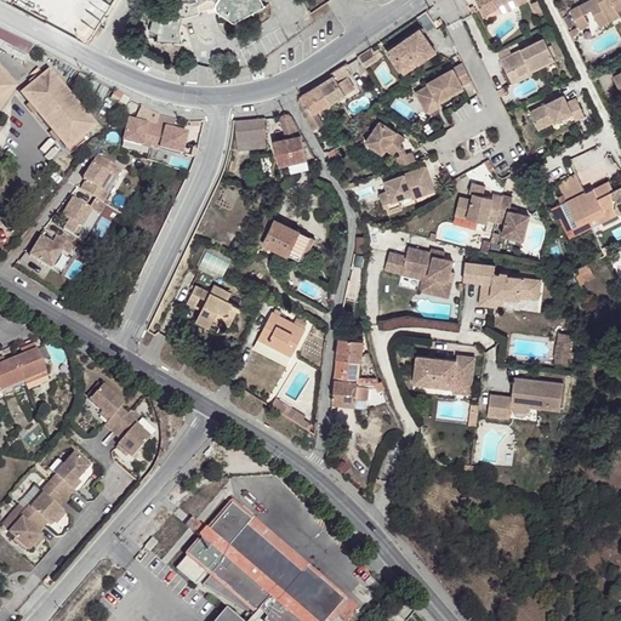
[(176,13),(184,17),(199,13),(201,12),(201,10),(198,1),(201,0),(217,0),(217,3),(217,7),(220,12),(235,22),(266,7),(262,0),(177,0),(180,1),(176,13)]
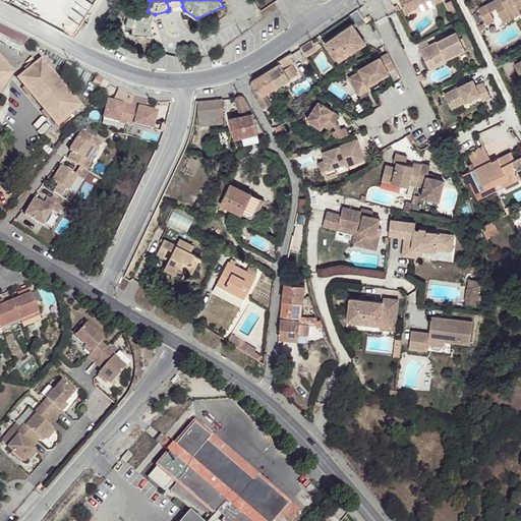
[(400,0),(405,10),(418,4),(417,2),(420,0),(435,0),(436,1),(437,0),(400,0)]
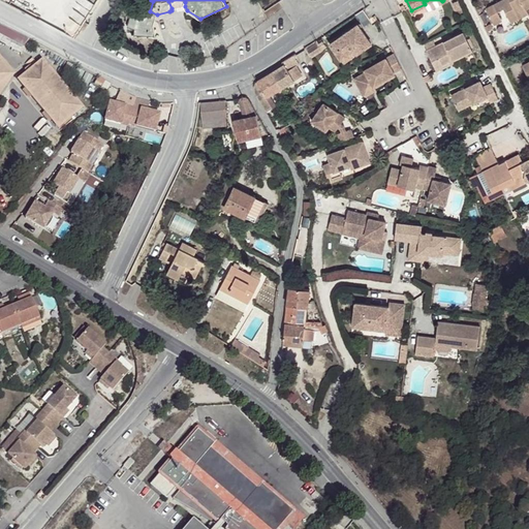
[(521,20),(528,14),(528,11),(528,9),(528,8),(528,0),(504,0),(487,9),(495,26),(503,22),(499,12),(505,9),(509,19),(518,14),(520,19),(521,20)]
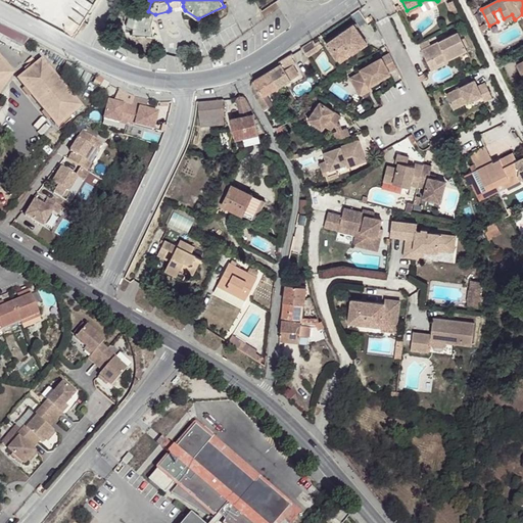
[(152,24),(152,21),(149,19),(150,16),(147,15),(132,10),(127,26),(134,28),(134,33),(155,35),(152,24)]
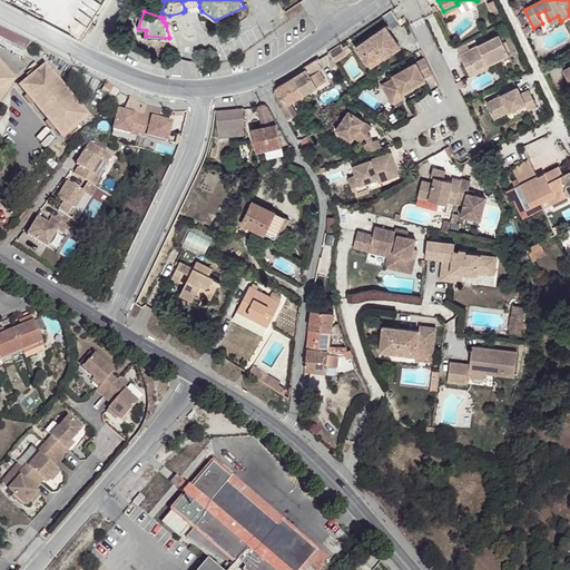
[(558,16),(549,20),(552,25),(560,20),(558,16)]
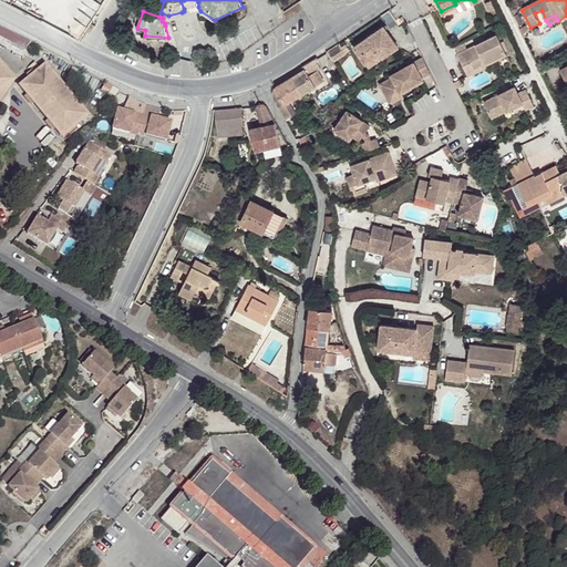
[(379,52),(382,57),(399,45),(384,24),(354,44),(366,61),(379,52)]
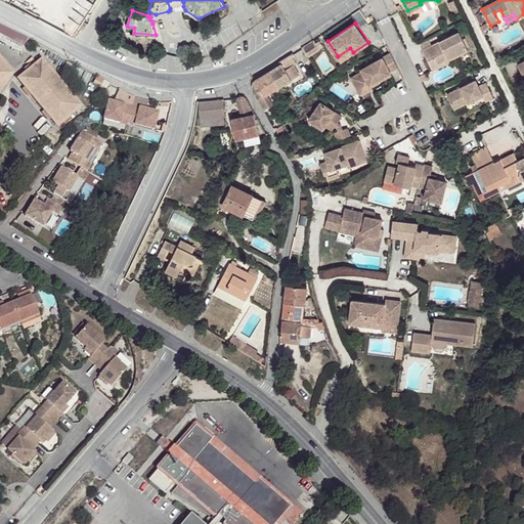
[(438,62),(448,57),(468,47),(459,29),(422,47),(427,58),(434,55),(438,62)]
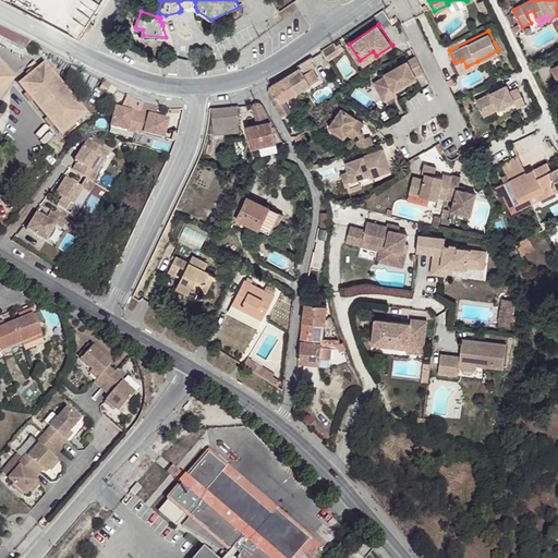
[(0,39),(0,46),(22,57),(24,51),(0,39)]
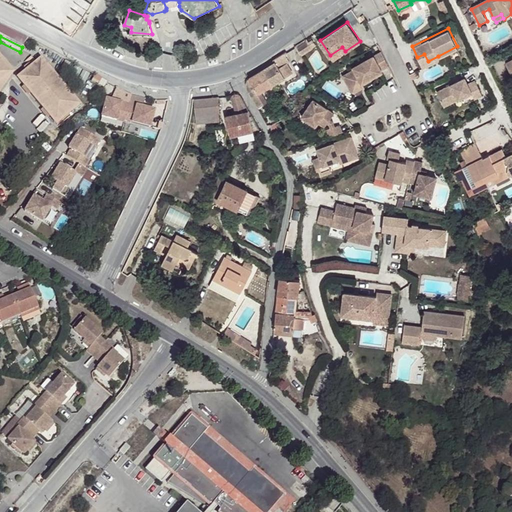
[(298,43),(302,51),(316,42),(313,37),(310,39),(308,36),(298,43)]
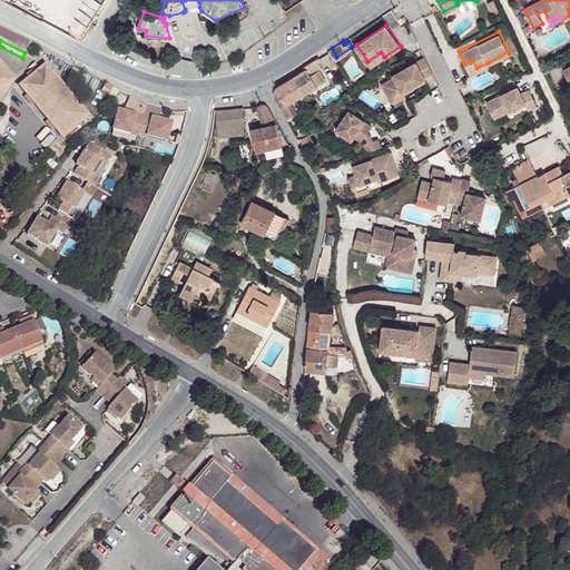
[(371,67),(384,57),(381,52),(367,61),(371,67)]
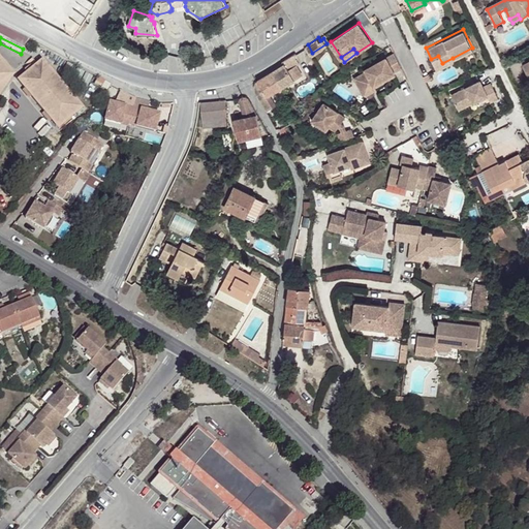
[(402,65),(395,51),(364,65),(365,67),(352,73),(359,87),(372,80),(373,83),(384,76),(382,73),(386,71),(389,74),(396,71),(395,69),(402,65)]
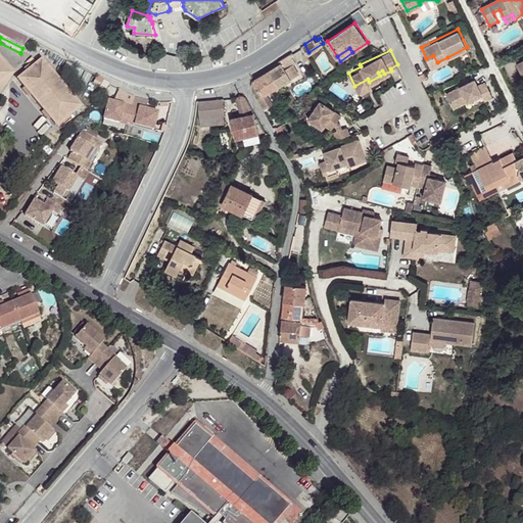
[(257,97),(264,108),(273,103),(267,92),(299,73),(293,63),(296,62),(291,52),(279,59),(281,62),(253,79),(251,87),(257,97)]
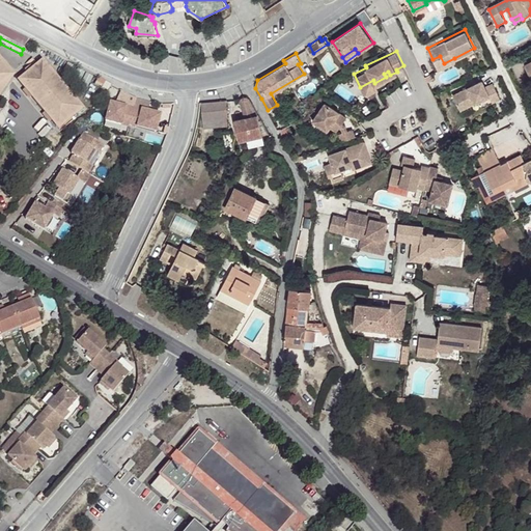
[(455,60),(454,58),(444,63),(440,56),(432,59),(438,70),(445,65),(455,60)]
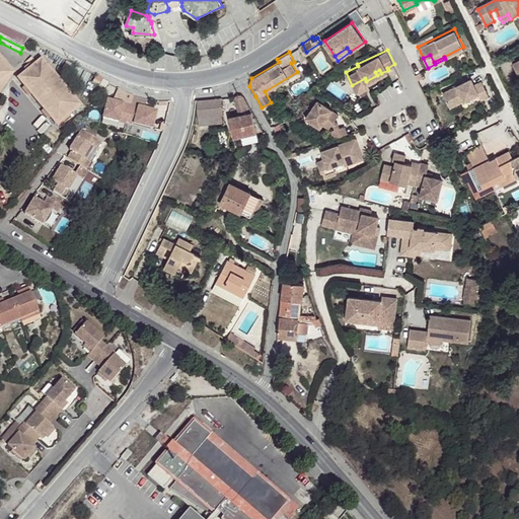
[(33,67),(29,70),(18,79),(57,127),(80,106),(42,60),(33,67)]
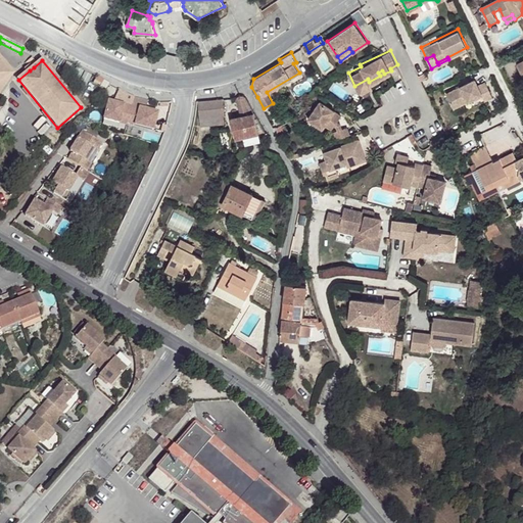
[(0,92),(12,75),(7,68),(5,80),(0,84),(0,92)]
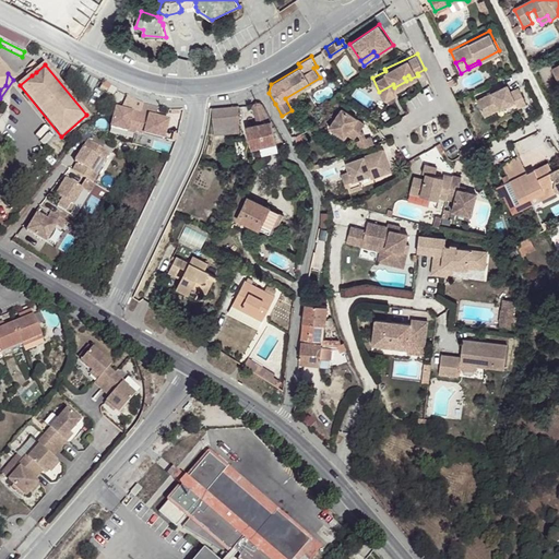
[(507,82),(477,97),(486,114),(515,97),(519,104),(526,99),(519,84),(510,88),(507,82)]
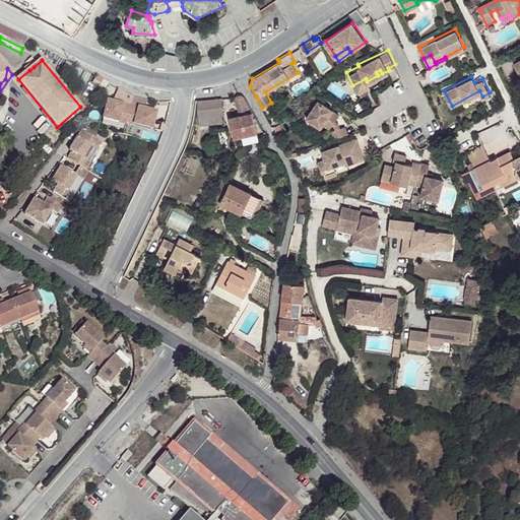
[(366,78),(352,85),(355,91),(368,85),(367,81),(366,78)]
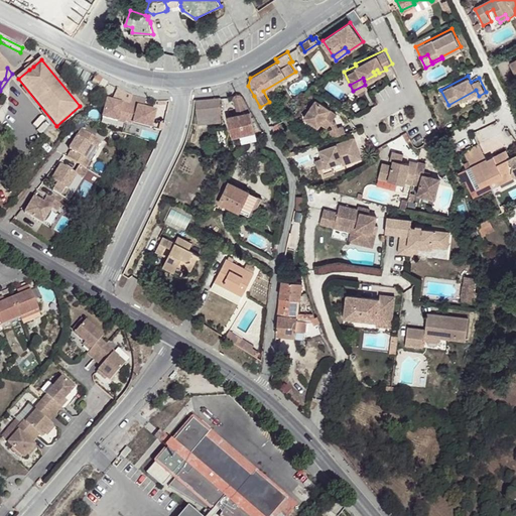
[(126,91),(125,96),(128,99),(131,100),(133,94),(128,92),(126,91)]
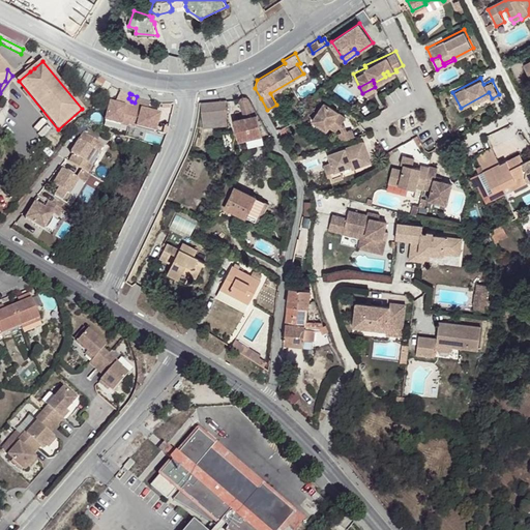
[(241,97),(238,99),(242,118),(247,139),(260,136),(269,134),(261,120),(258,114),(248,98),(244,96),(241,97)]
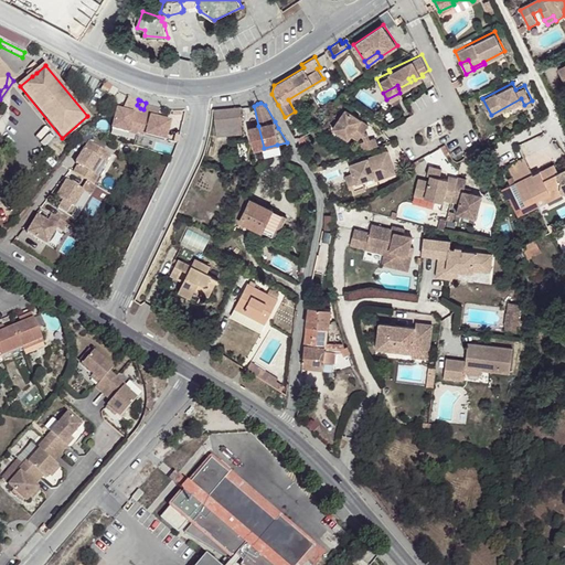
[(147,110),(155,113),(156,106),(153,106),(148,104),(147,110)]
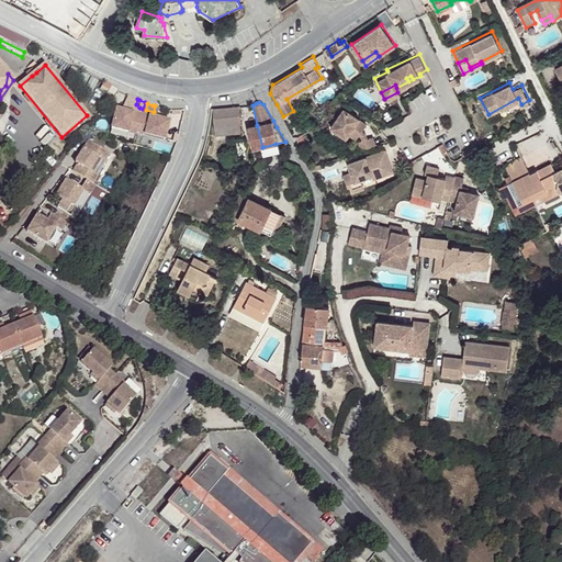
[(237,105),(213,108),(214,124),(238,122),(237,105)]
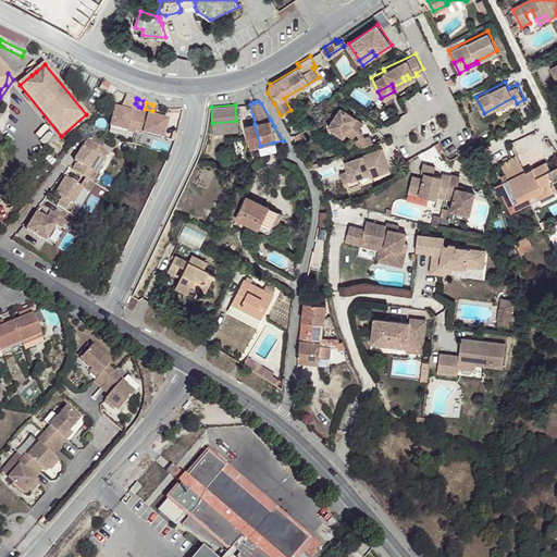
[(358,147),(373,141),(370,134),(364,135),(362,130),(359,127),(357,125),(358,123),(361,125),(363,121),(342,106),(329,124),(344,134),(346,131),(354,136),(356,132),(359,134),(360,137),(355,139),(358,147)]
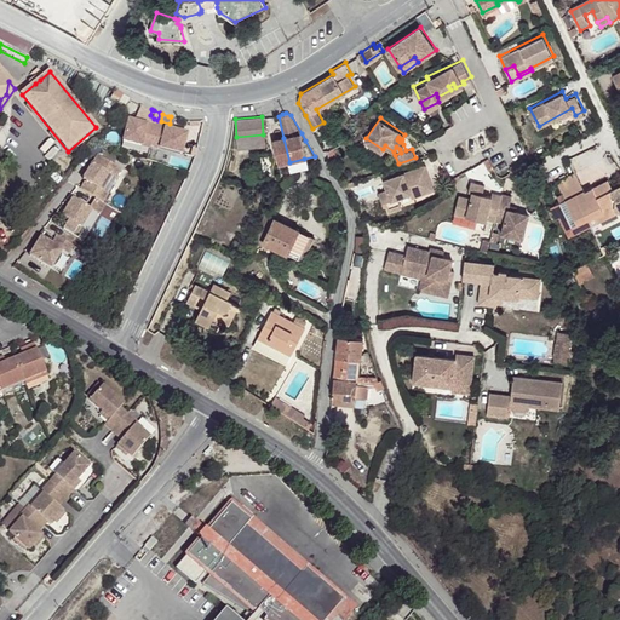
[(156,127),(128,120),(122,141),(150,148),(151,147),(156,127)]
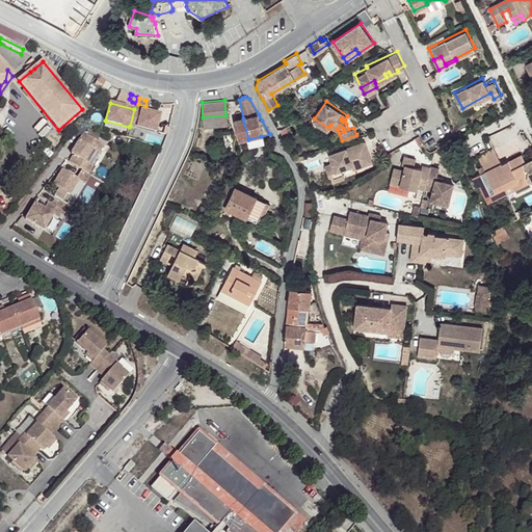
[(134,107),(134,109),(130,126),(156,132),(161,114),(134,107)]
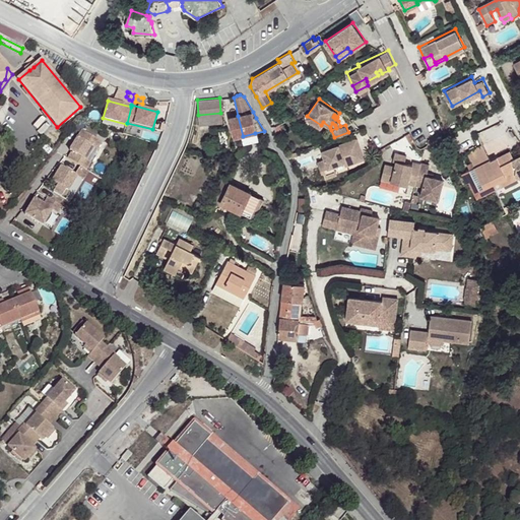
[(220,113),(198,115),(196,115),(197,120),(197,124),(225,121),(225,113),(220,113)]
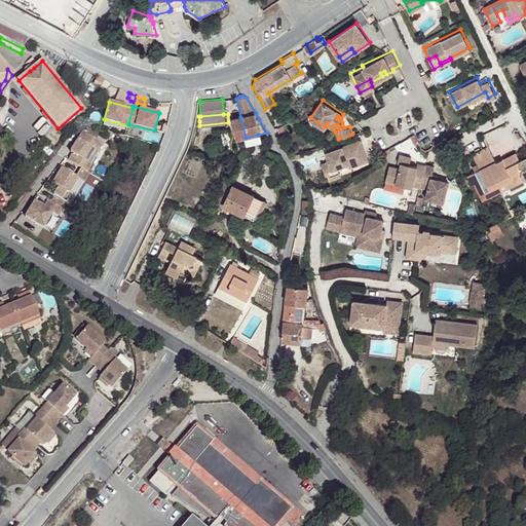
[(246,138),(240,117),(229,119),(234,140),(246,138)]
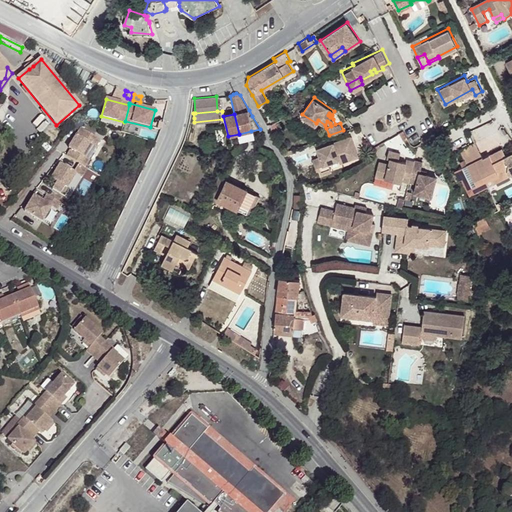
[(100,139),(81,128),(69,148),(71,149),(67,156),(79,163),(86,167),(90,160),(83,156),(90,144),(96,147),(100,139)]
